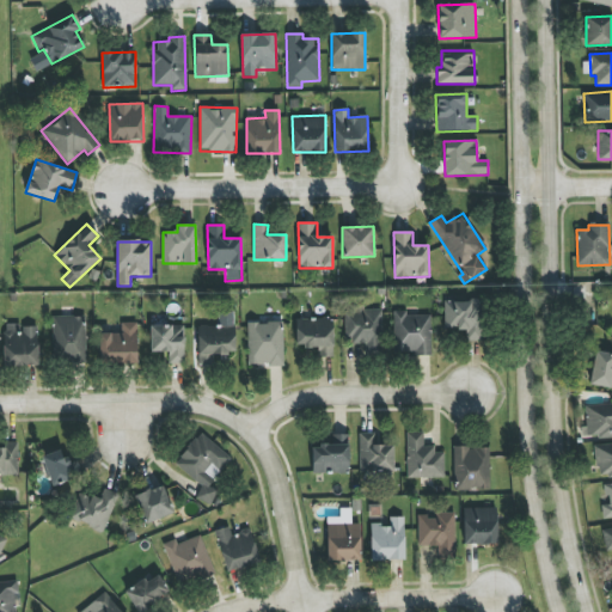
[(444,301),(445,329),(466,329),(466,341),(481,341),(481,301),(444,301)]
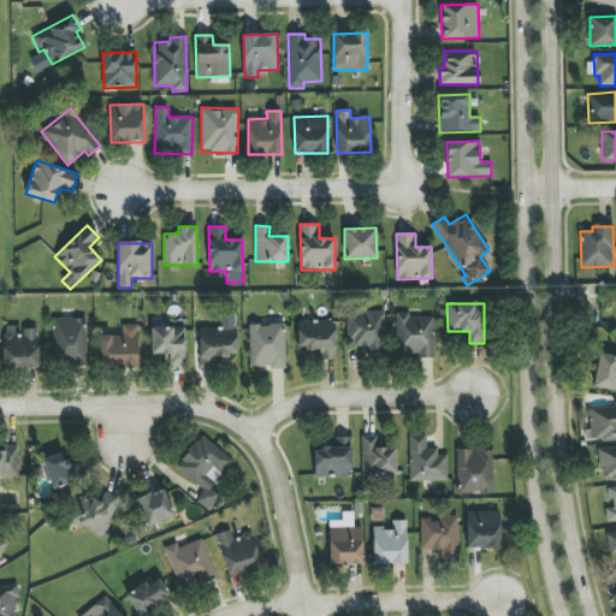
[(384,312),(365,311),(365,317),(348,317),(347,347),(363,347),(363,356),(383,357),(384,312)]
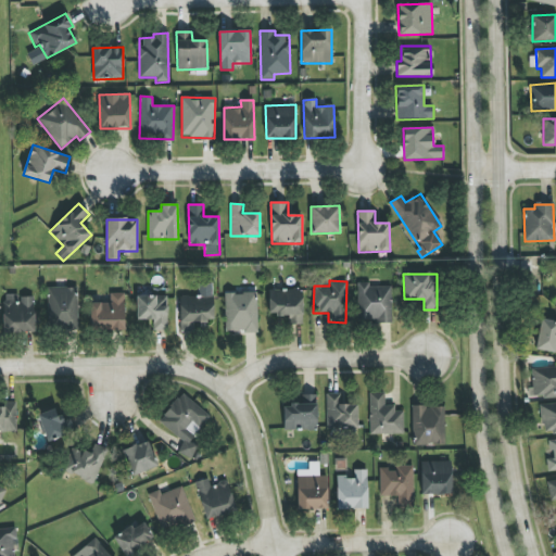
[(180,332),(194,331),(194,326),(206,325),(206,319),(213,319),(212,283),(199,283),(199,297),(179,297),(180,332)]
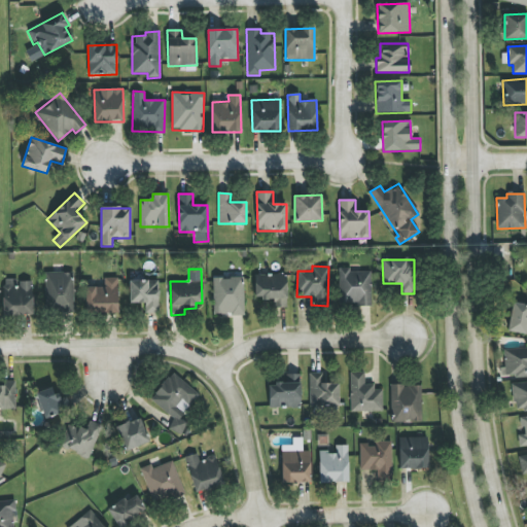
[(372,271),(340,270),(339,305),(371,305),(372,271)]
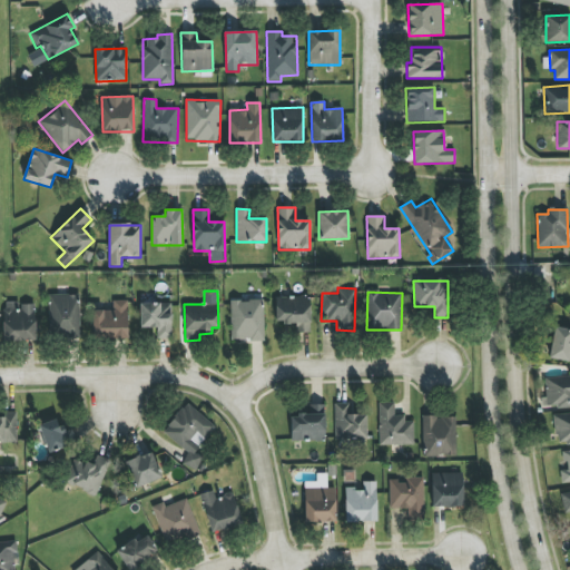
[(79,337),(80,295),(50,295),(49,337),(79,337)]
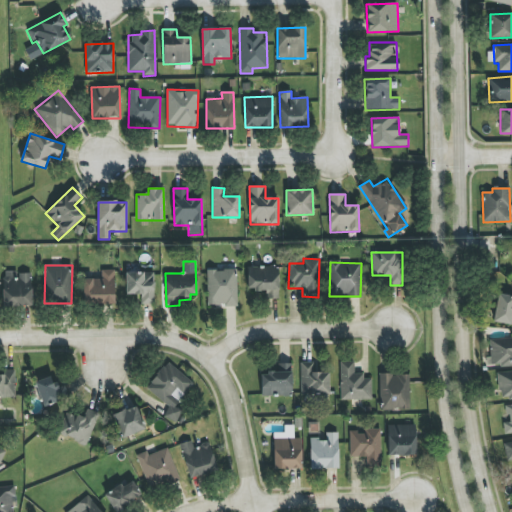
[(247,267),(248,291),(266,290),(267,299),(279,298),(278,266),(247,267)]
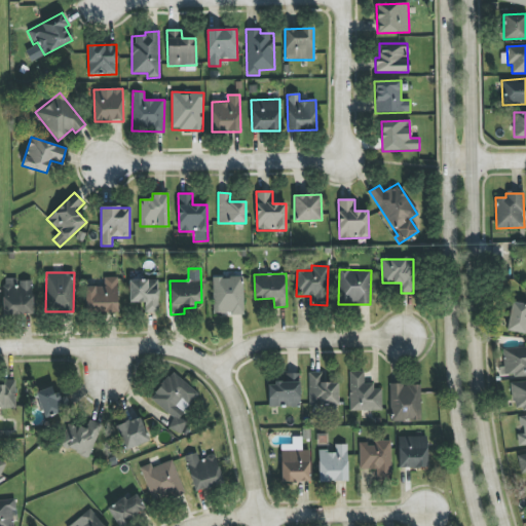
[(85,287),(85,313),(118,312),(117,276),(105,277),(105,286),(85,287)]
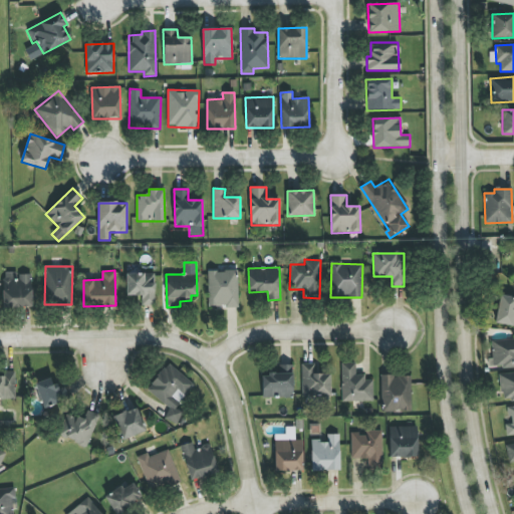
[(208,271),(208,307),(238,306),(237,270),(208,271)]
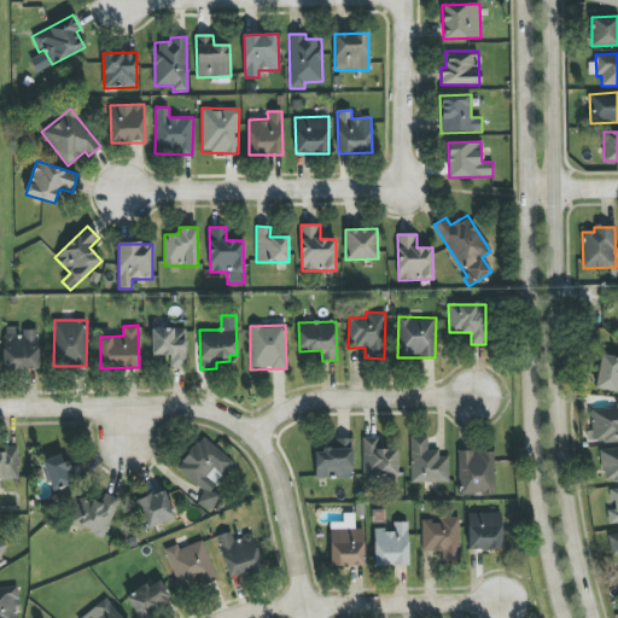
[(39,369),(38,330),(19,330),(19,327),(4,327),(4,371),(39,369)]
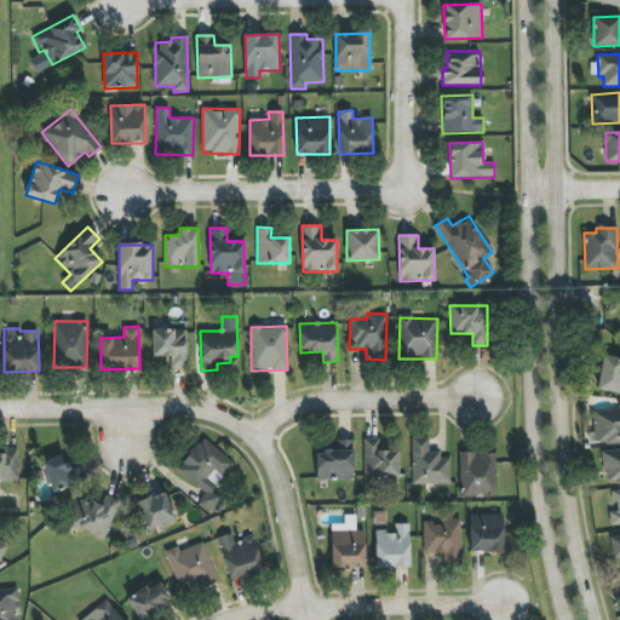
[(153,331),(153,357),(171,356),(171,368),(187,368),(187,329),(153,331)]
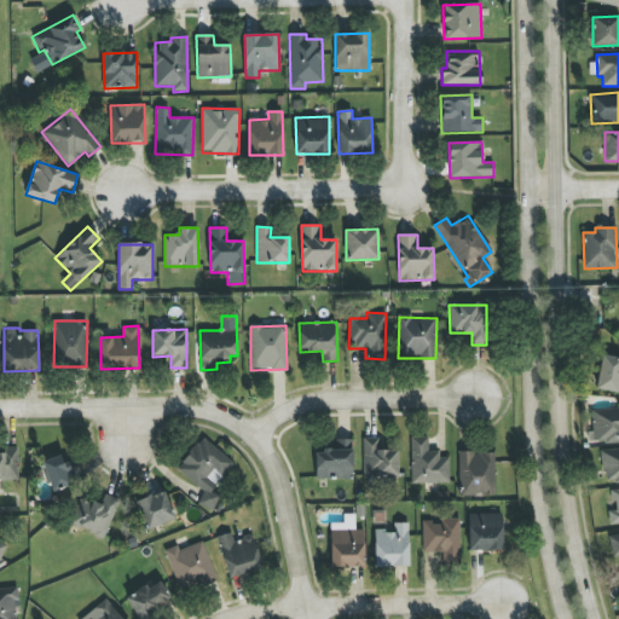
[(618,358),(602,356),(597,389),(618,392),(618,358)]
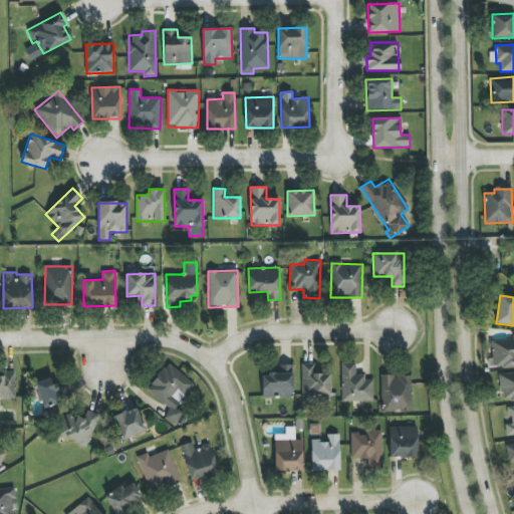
[(513,339),(492,340),(493,358),(488,358),(489,368),(513,366),(513,339)]
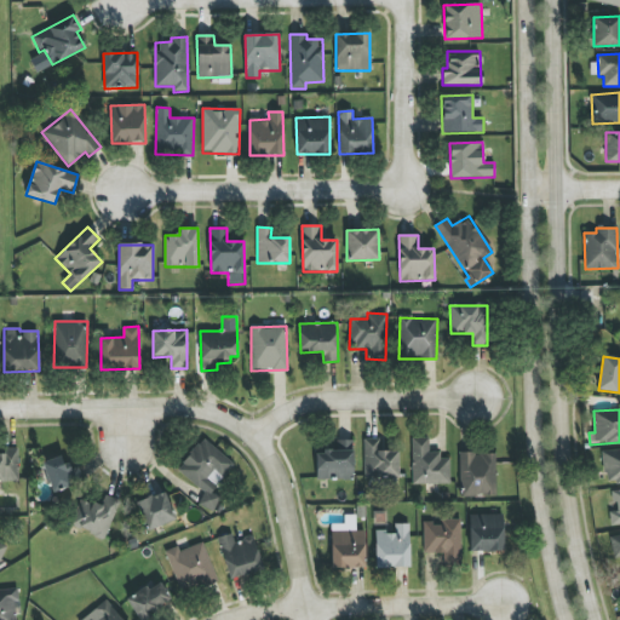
[(177,469),(206,494),(199,501),(211,512),(222,499),(212,492),(235,465),(204,438),(177,469)]
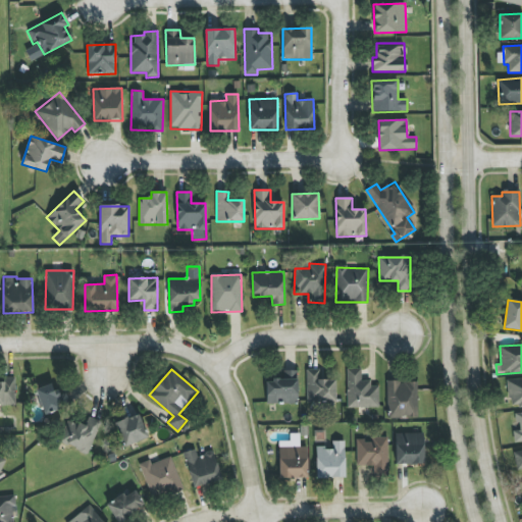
[(347,408),(378,407),(378,386),(371,386),(371,380),(361,381),(361,369),(347,369),(347,408)]
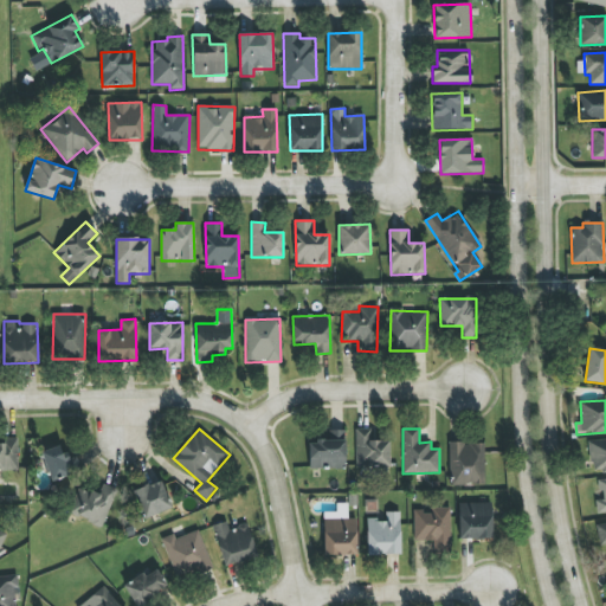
[(309,442),(309,469),(347,469),(346,430),(329,431),(329,440),(309,442)]
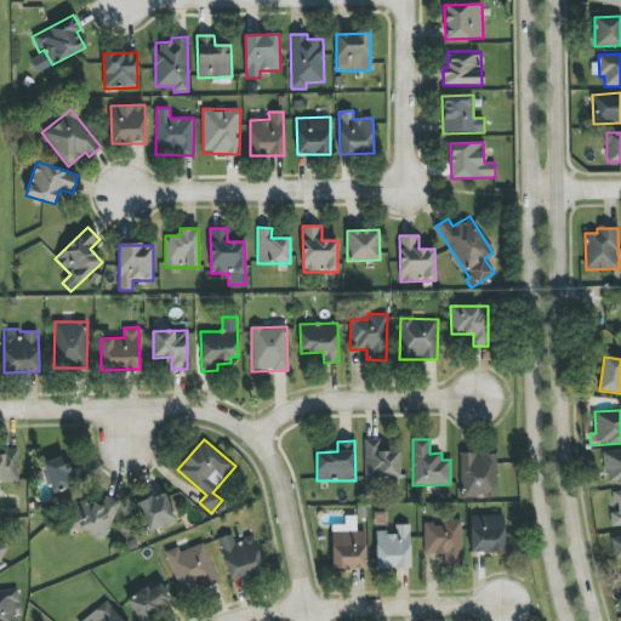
[(399,480),(399,453),(381,453),(381,440),(365,440),(364,480),(399,480)]
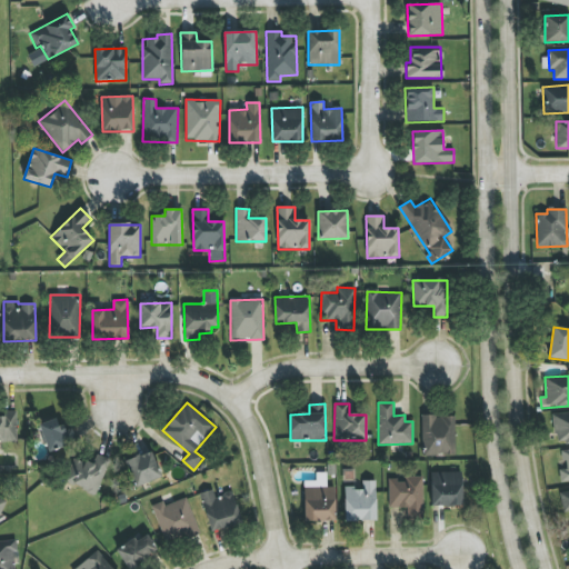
[(0,417),(0,441),(18,441),(17,411),(6,412),(6,417),(0,417)]
